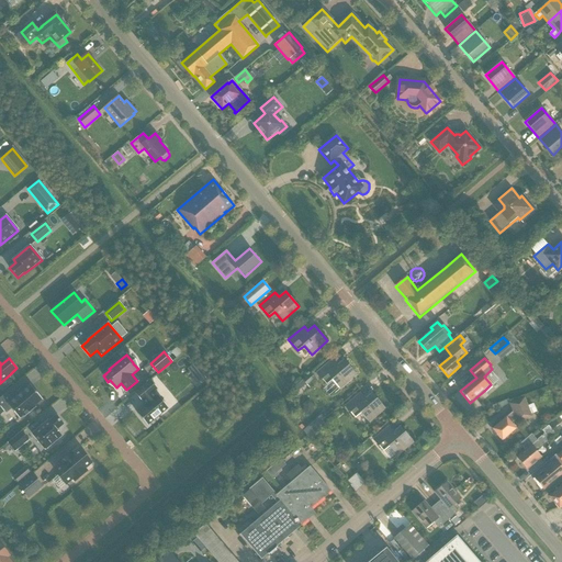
[(333,360),(317,373),(327,385),(333,380),(340,389),(357,375),(344,360),(337,366),(333,360)]
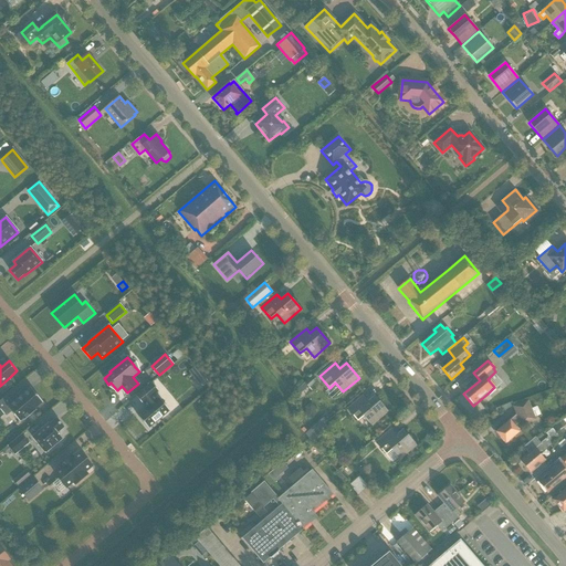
[(313,376),(296,390),(300,394),(308,387),(312,390),(320,384),(316,380),(313,376)]
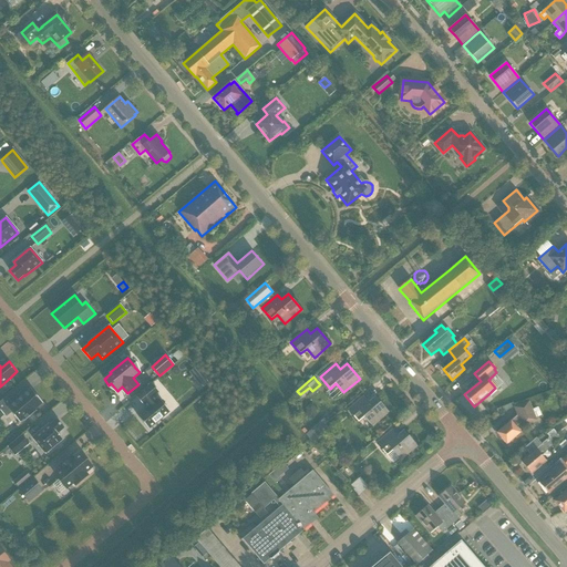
[(160,392),(153,383),(136,398),(143,405),(144,404),(147,409),(138,416),(150,430),(172,410),(162,398),(160,399),(156,394),(160,392)]
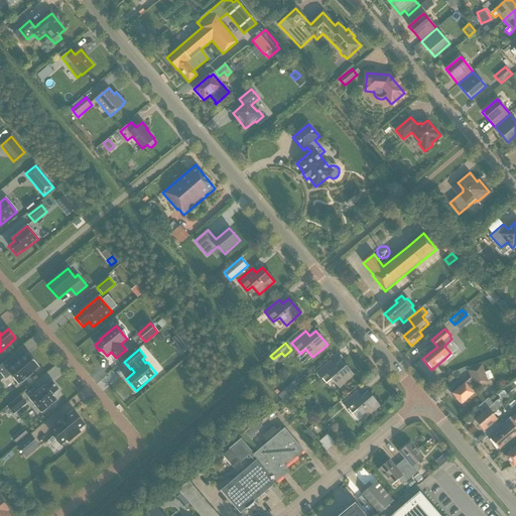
[(7,371),(18,384),(21,381),(23,383),(33,374),(31,373),(39,367),(28,354),(7,371)]
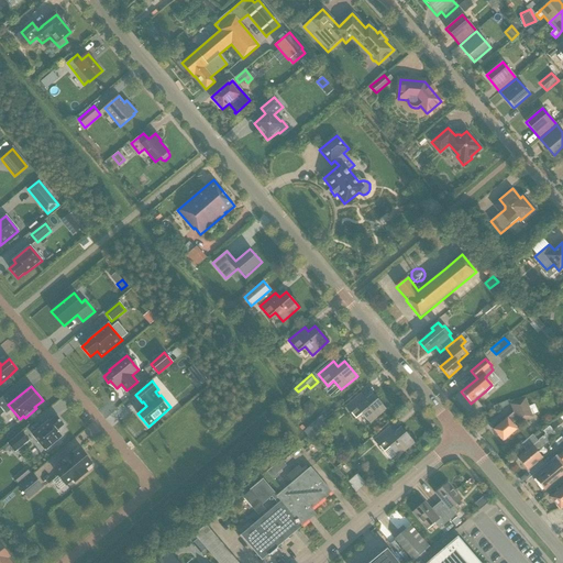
[(362,394),(346,407),(356,419),(362,414),(370,422),(386,409),(373,394),(366,399),(362,394)]
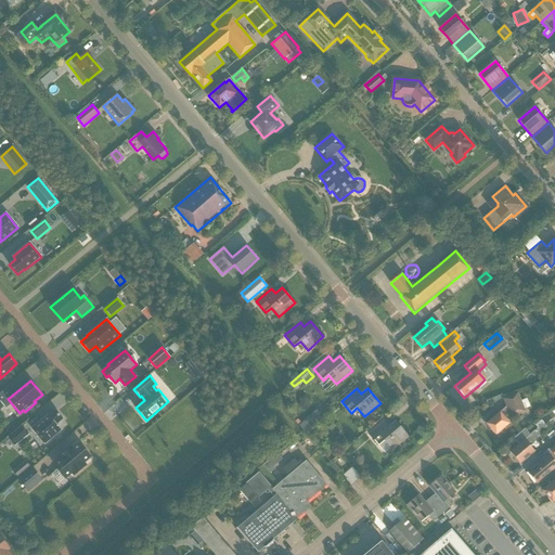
[(517,394),(503,399),(506,407),(498,414),(486,424),(495,436),(504,428),(505,429),(510,427),(507,425),(510,424),(505,418),(510,414),(511,417),(525,411),(517,394)]
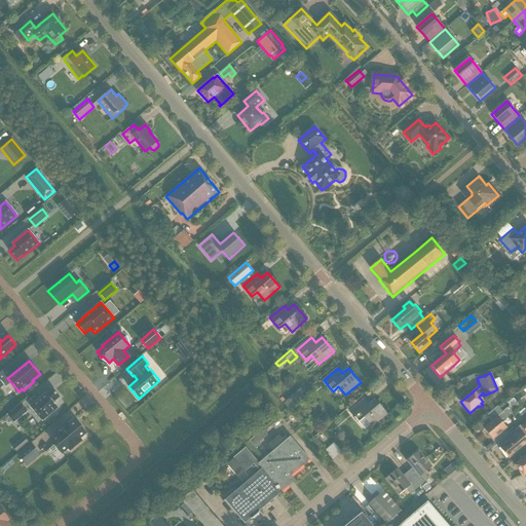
[(289,397),(293,401),(303,391),(299,387),(289,397)]
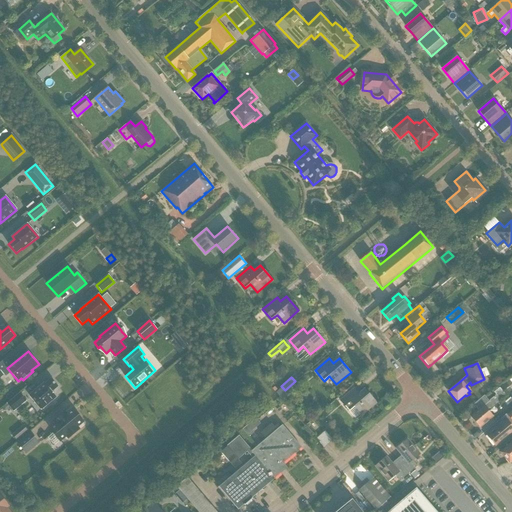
[(29,395),(41,410),(56,397),(51,392),(58,386),(51,378),(45,384),(44,383),(29,395)]
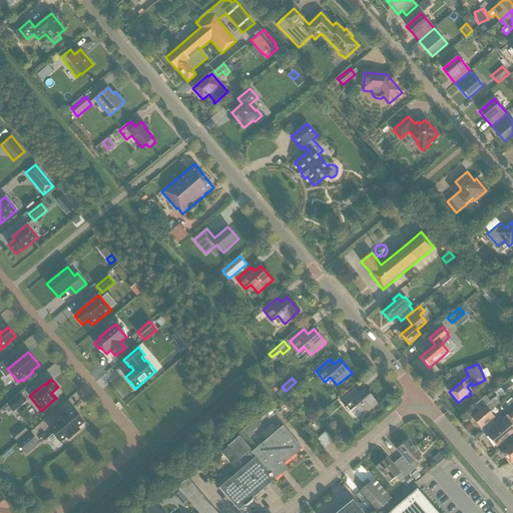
[(356,390),(341,402),(356,419),(361,414),(363,416),(377,403),(365,389),(359,394),(356,390)]
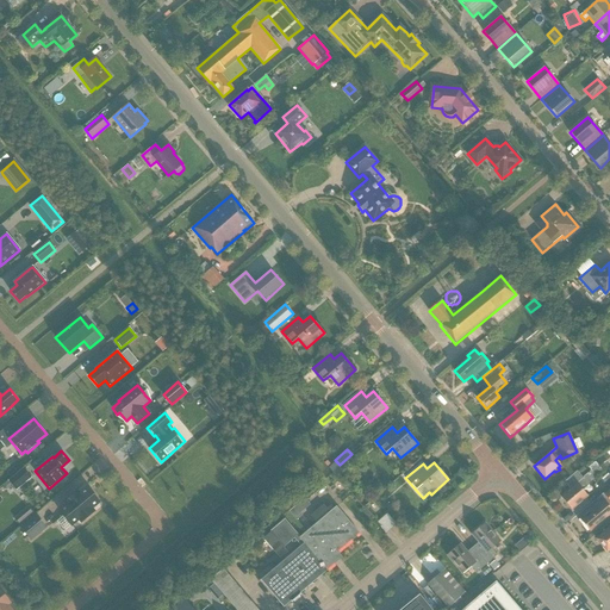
[(597,477),(603,472),(595,462),(589,467),(591,471),(583,478),(577,472),(565,481),(571,489),(561,497),(572,510),(589,496),(580,487),(583,485),(585,486),(597,477)]
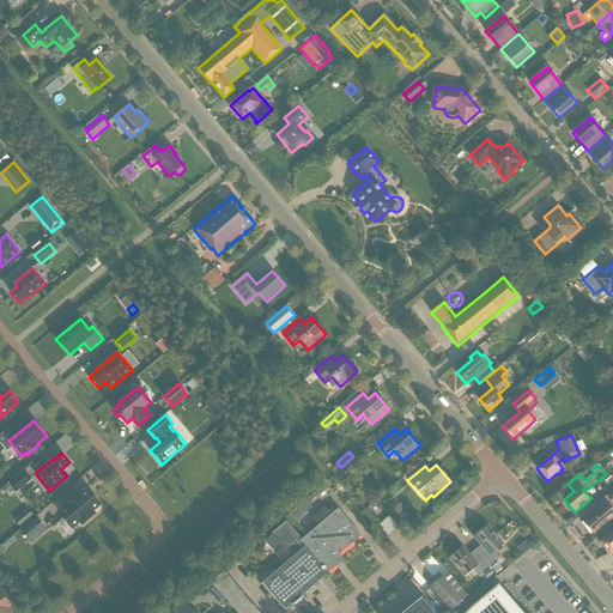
[(32,480),(24,471),(8,483),(17,493),(32,480)]
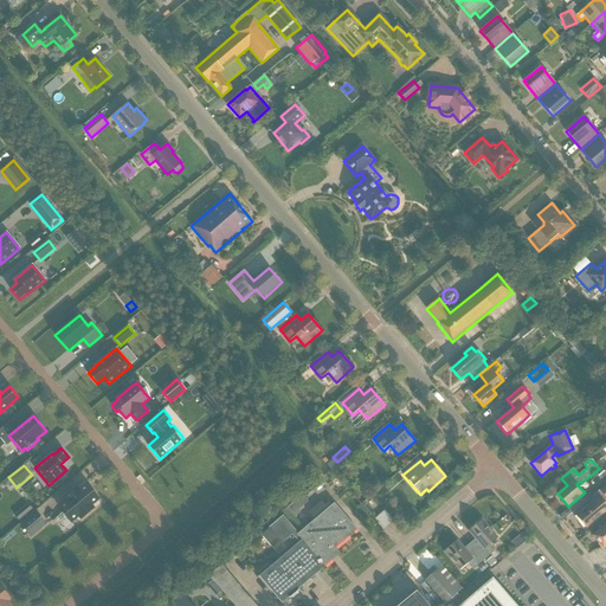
[(98,500),(86,484),(79,490),(77,488),(64,498),(66,501),(59,508),(71,522),(78,516),(81,519),(94,508),(91,505),(98,500)]
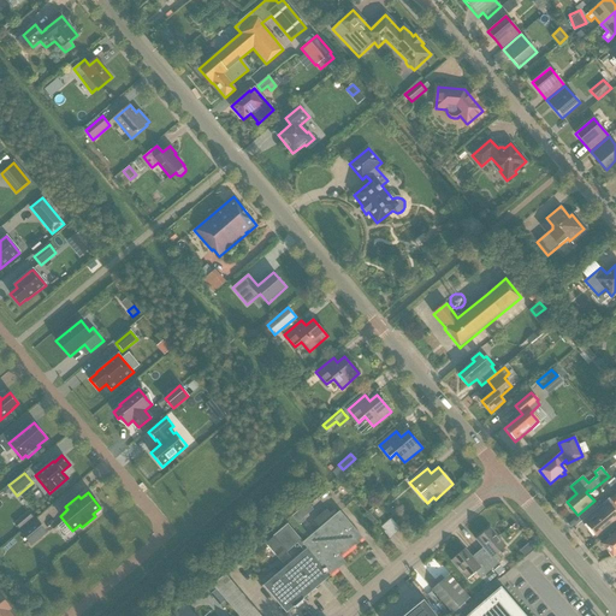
[(602,510),(586,523),(597,535),(612,522),(615,519),(615,515),(612,510),(615,507),(615,495),(611,498),(610,497),(603,503),(606,507),(602,510)]
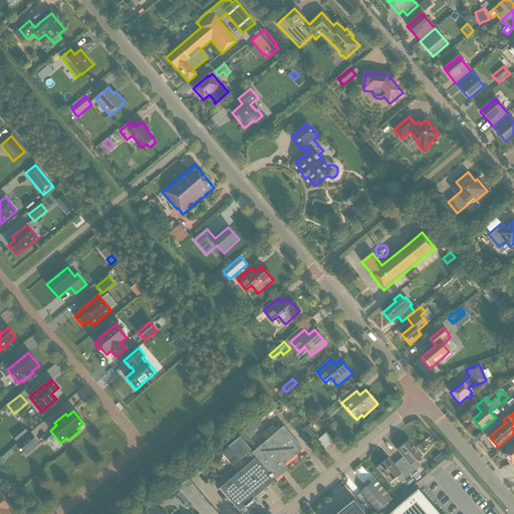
[(267,475),(270,479),(273,477),(276,480),(282,475),(278,471),(303,450),(283,427),(281,429),(278,426),(275,429),(271,425),(261,434),(267,441),(259,448),(271,462),(265,467),(269,472),(267,475)]
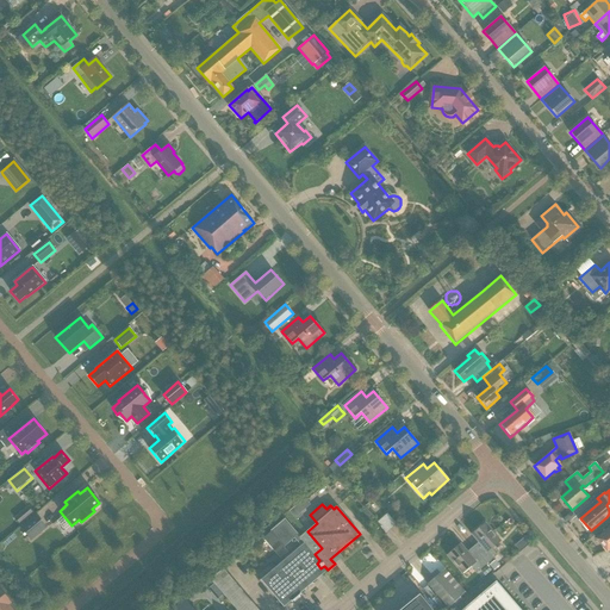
[(294,506),(288,511),(297,520),(303,515),(294,506)]
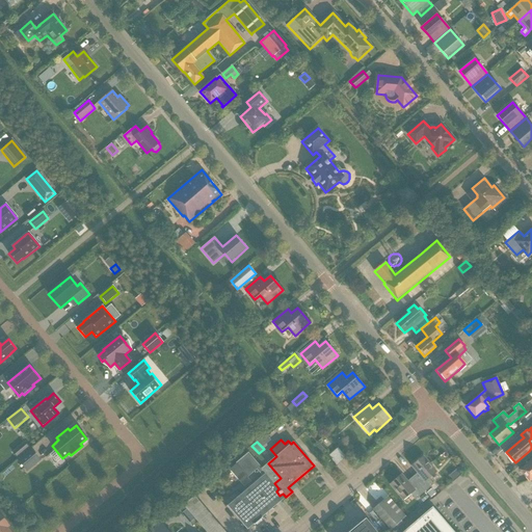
[(338,448),(328,456),(337,466),(346,457),(338,448)]
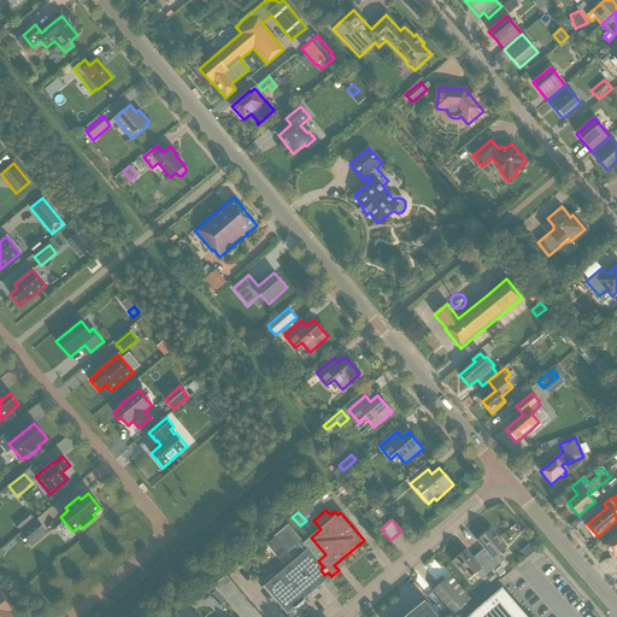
[(46,534),(35,521),(21,533),(31,546),(46,534)]
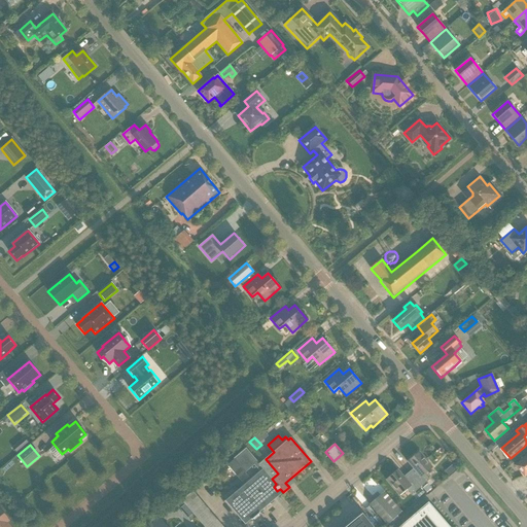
[(280,489),(277,491),(274,487),(276,484),(272,479),(278,473),(266,459),(259,463),(246,448),(234,458),(246,472),(254,465),(259,471),(225,501),(245,525),(283,492),(280,489)]
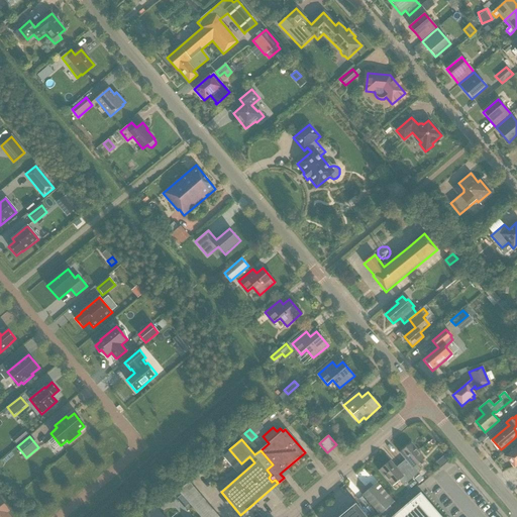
[(513,452),(506,458),(511,464),(512,464),(515,468),(516,466),(516,441),(516,445),(511,451),(513,452)]
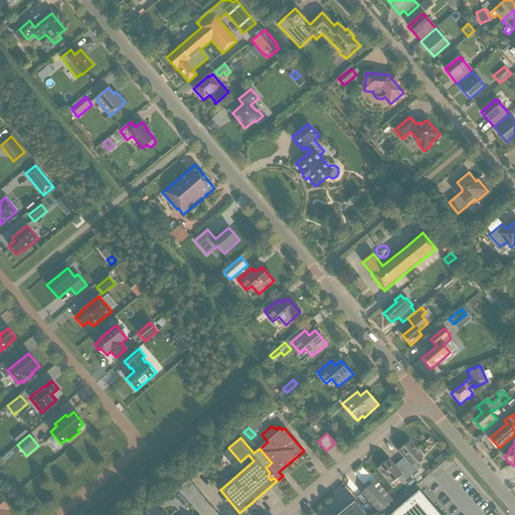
[(399,462),(411,476),(415,473),(419,478),(424,474),(415,464),(422,457),(409,442),(398,452),(404,458),(399,462)]
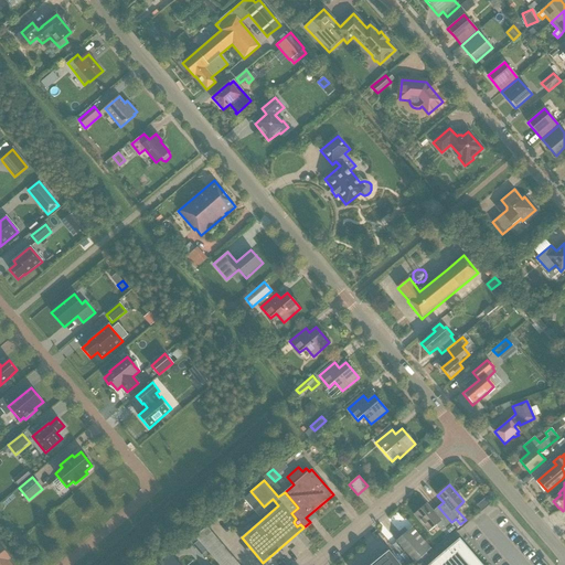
[(437,524),(441,531),(451,522),(438,507),(433,511),(426,503),(414,514),(428,532),(437,524)]
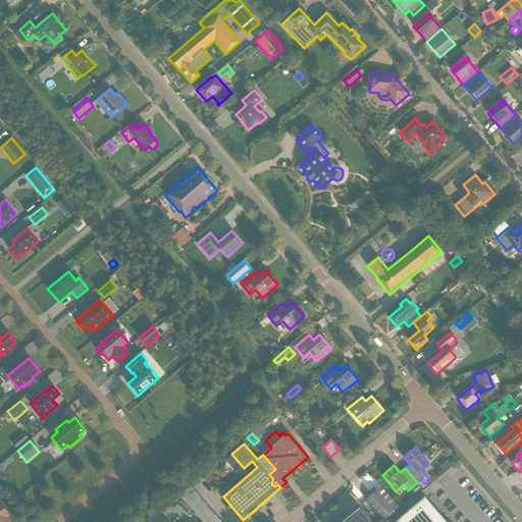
[(221,521),(191,486),(179,496),(202,521),(221,521)]
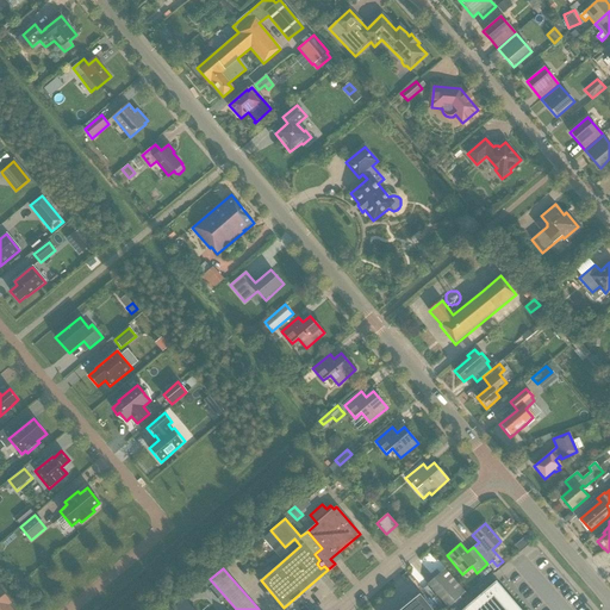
[(460,597),(466,592),(446,568),(422,589),(440,608),(444,604),(448,608),(460,597)]
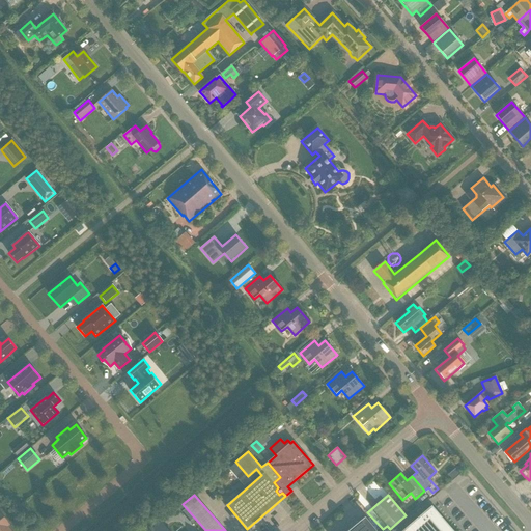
[(450,530),(431,508),(403,530),(450,530)]
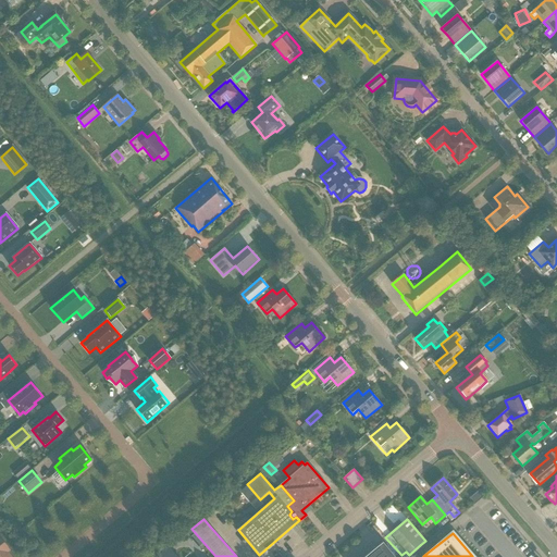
[(11,556),(8,552),(10,551),(0,537),(0,556),(11,556)]
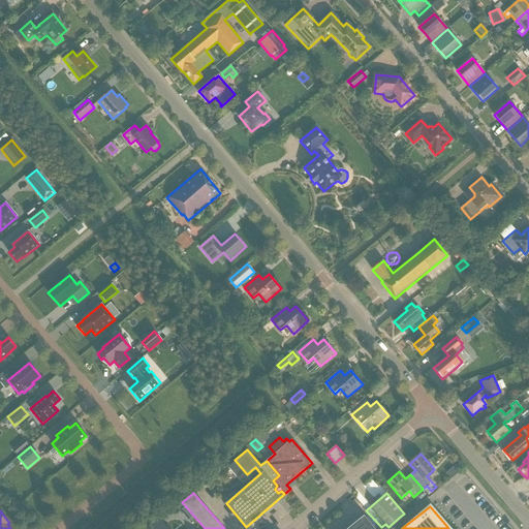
[(374,528),(364,516),(347,528),(374,528)]
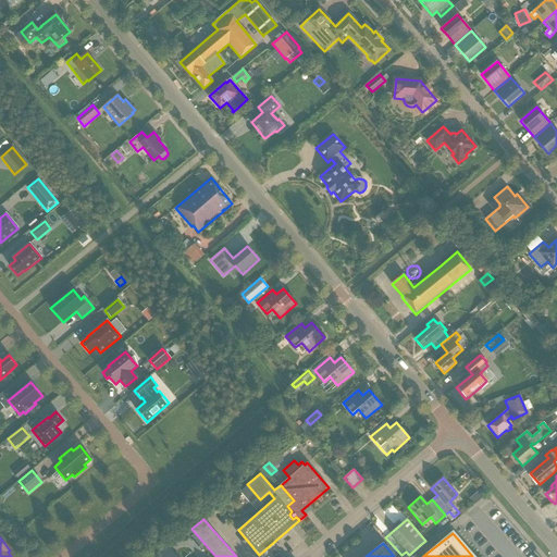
[(177,556),(174,553),(173,553),(170,548),(169,547),(156,556),(177,556)]
